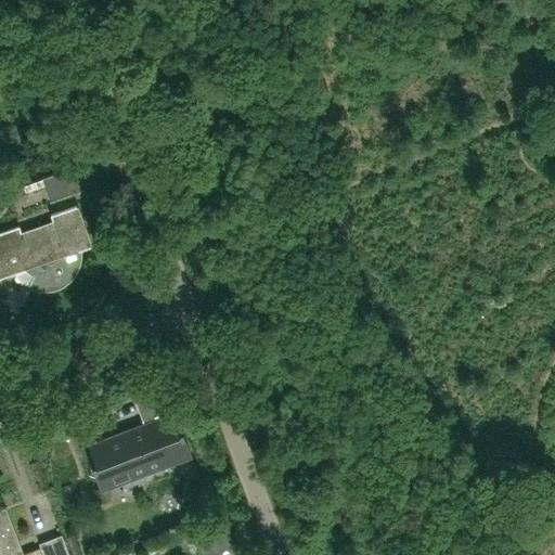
[(81,191),(71,169),(23,186),(25,193),(44,186),(50,203),(81,191)]
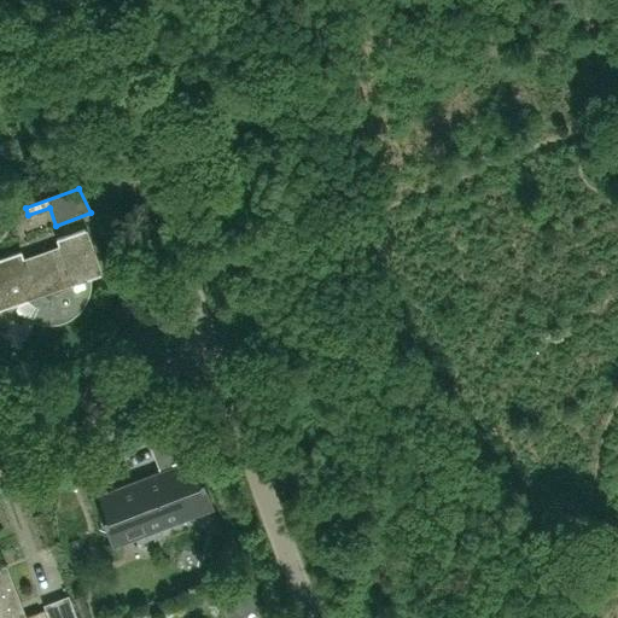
[(21,252),(0,258),(0,309),(28,301),(36,305),(30,318),(36,321),(42,322),(50,322),(56,322),(63,321),(69,318),(74,314),(80,309),(83,304),(86,298),(88,292),(89,286),(89,279),(100,275),(85,229),(54,240),(57,246),(59,255),(25,267),(23,258),(21,252)]
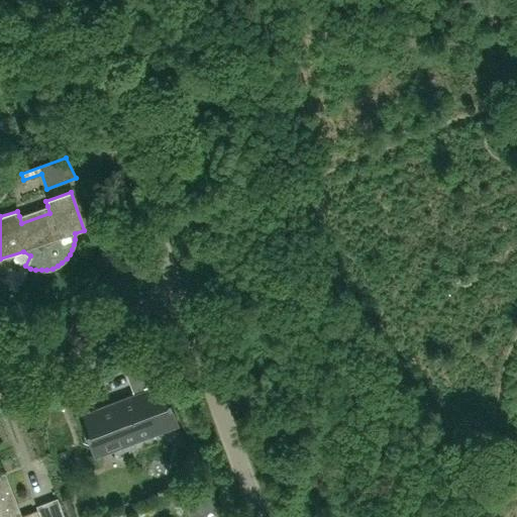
[(134,398),(110,407),(101,410),(101,409),(79,417),(93,455),(137,438),(137,439),(141,438),(140,436),(177,423),(162,384),(157,386),(144,354),(121,363),(134,398)]
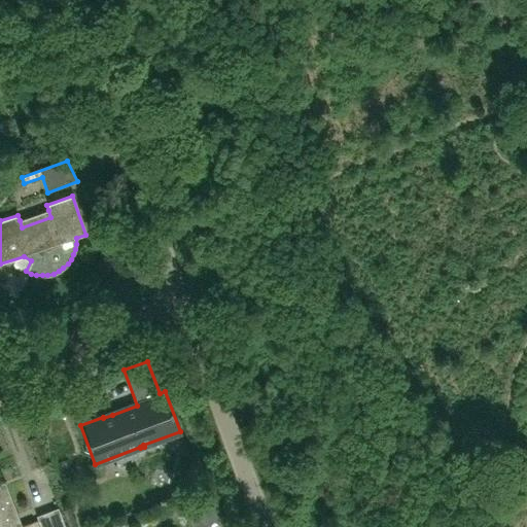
[(18,526),(3,486),(0,487),(0,526),(18,526)]
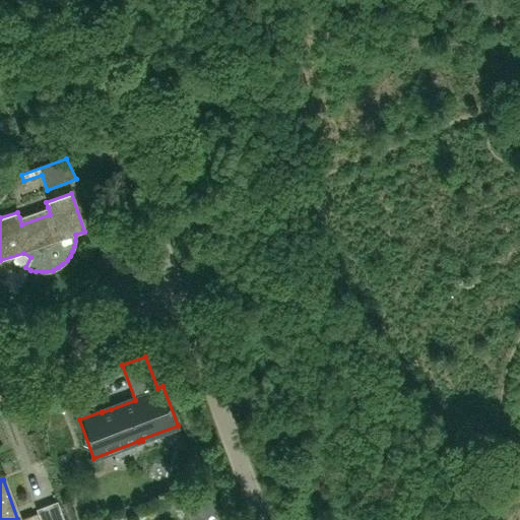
[(195,519),(216,512),(205,484),(181,494),(191,519),(195,519)]
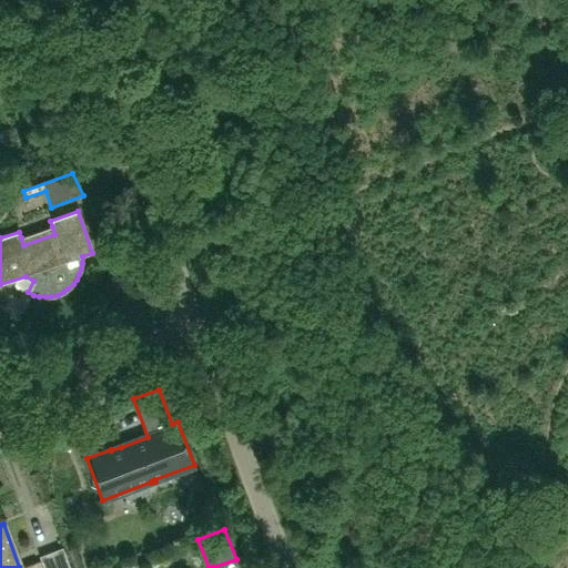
[(83,567),(75,546),(68,549),(74,567),(83,567)]
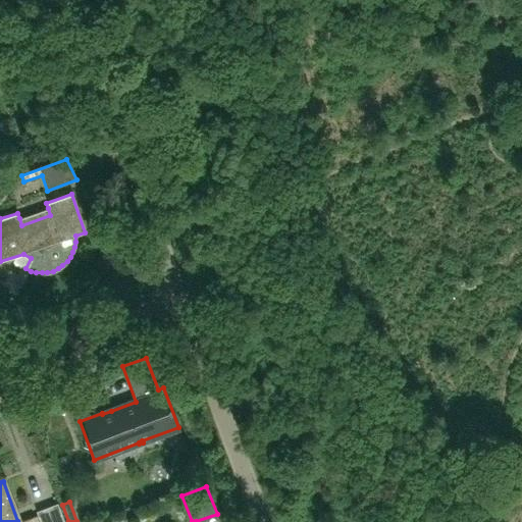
[(64,521),(57,504),(36,512),(40,521),(64,521)]
